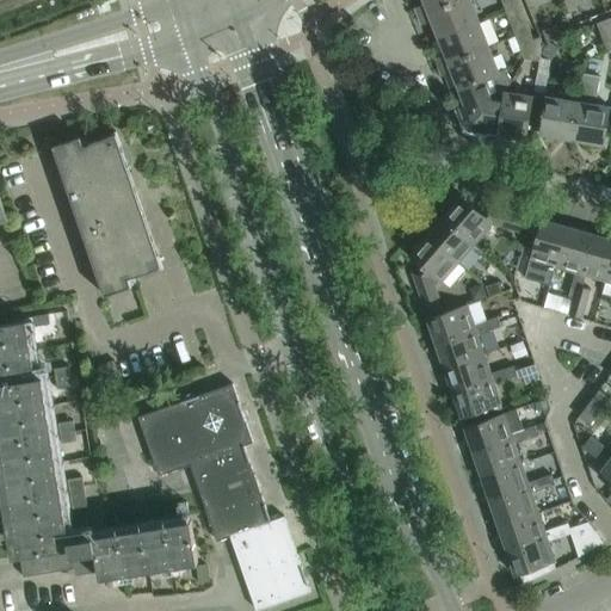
[(414,7),(419,16),(458,0),(424,0),(425,2),(414,7)]
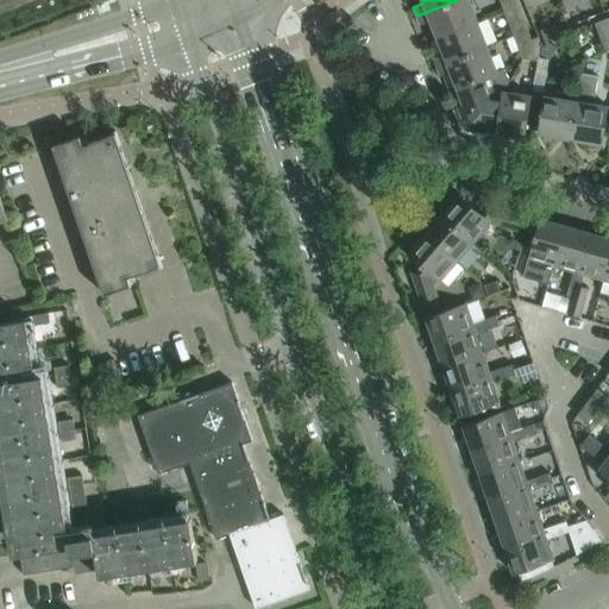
[(437,37),(477,22),(468,0),(457,0),(418,16),(420,24),(431,20),(437,37)]
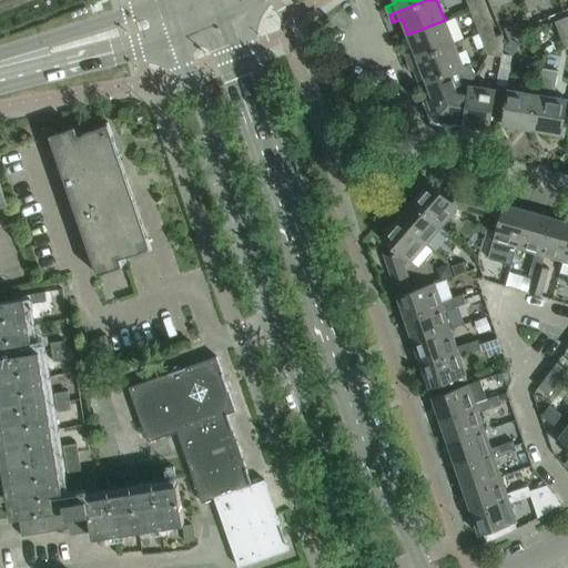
[(487,17),(482,2),(467,8),(473,22),(487,17)]
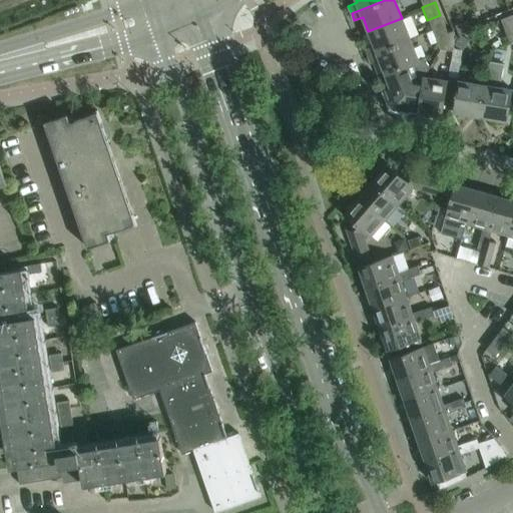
[(512,14),(500,19),(505,31),(512,28),(512,14)]
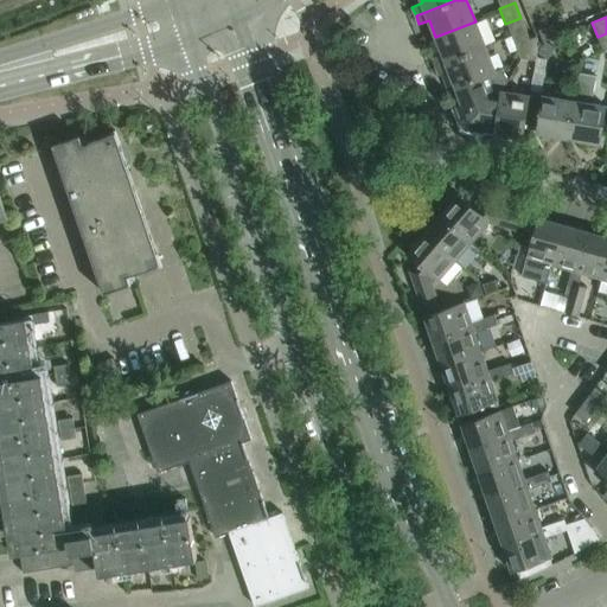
[(435,66),(485,46),(475,21),(435,37),(442,53),(432,57),(435,66)]
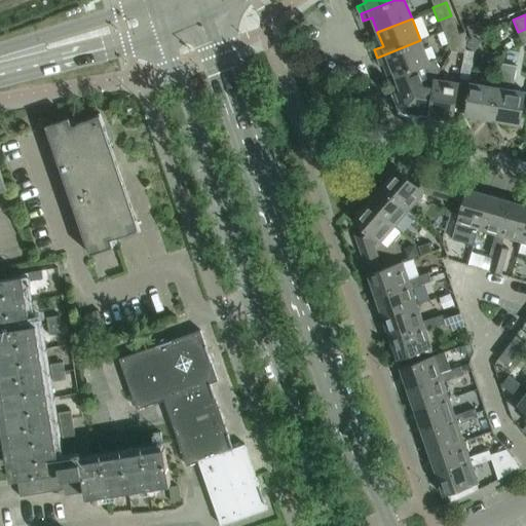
[(440,26),(448,44),(455,27),(453,21),(440,26)]
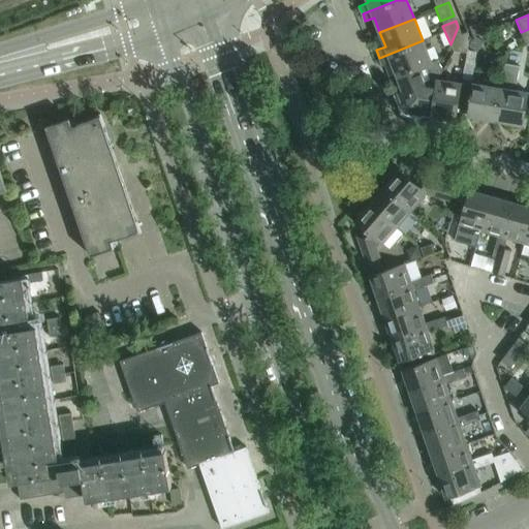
[(472,36),(486,31),(483,21),(468,26),(472,36)]
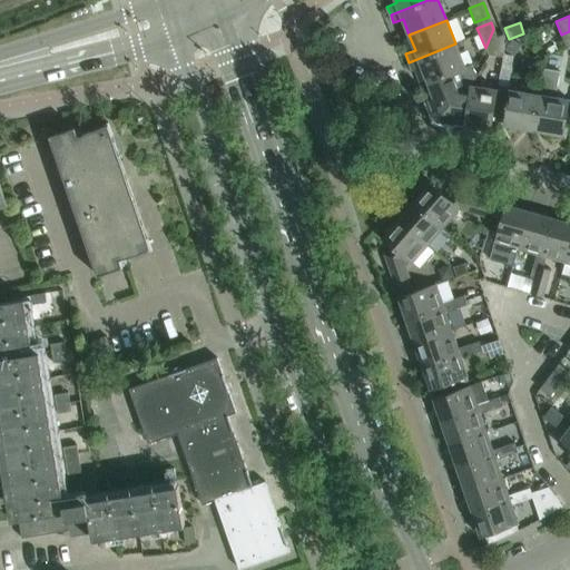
[(489,55),(502,57),(505,39),(503,33),(497,37),(489,55)]
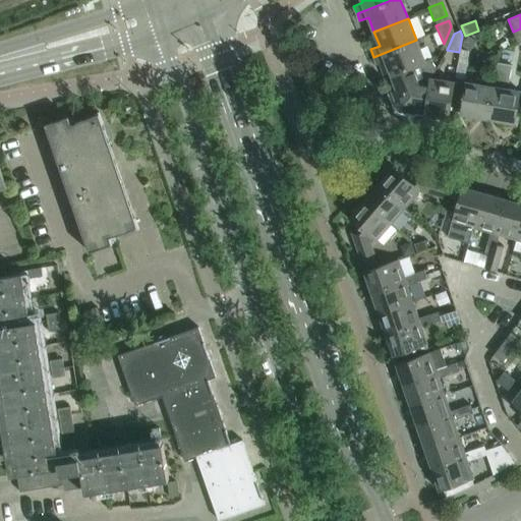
[(391,74),(413,66),(425,62),(416,40),(373,57),(377,64),(386,60),(391,74)]
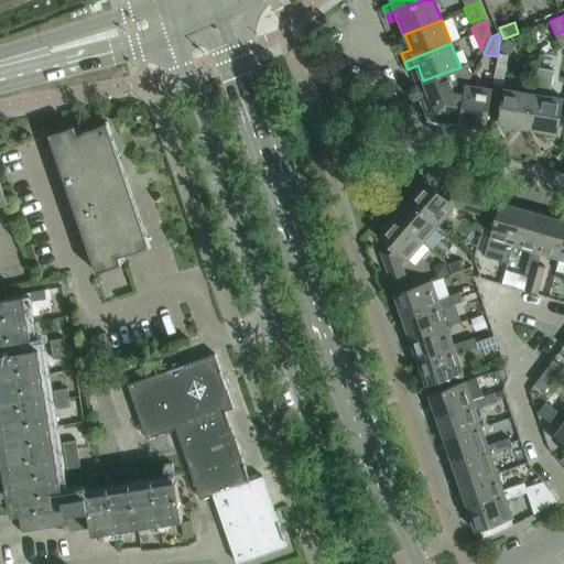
[(563,99),(550,97),(553,72),(539,69),(535,89),(542,90),(542,96),(533,94),(528,128),(557,133),(563,99)]
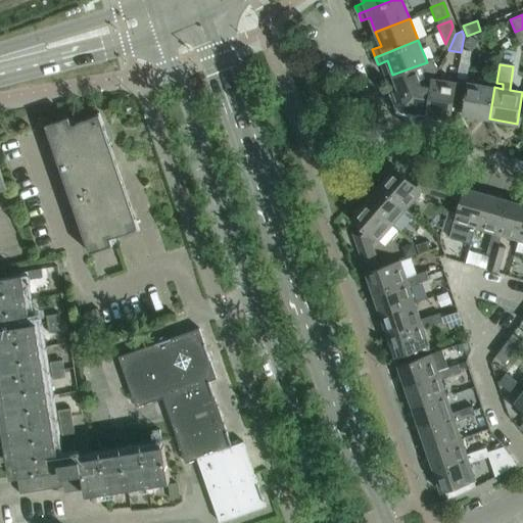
[(424,124),(430,85),(422,84),(415,66),(392,75),(398,89),(392,91),(400,110),(419,113),(417,123),(424,124)]
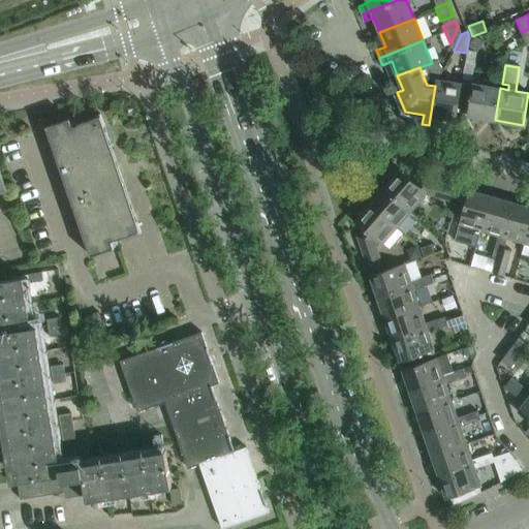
[(436,80),(435,86),(429,125),(438,126),(439,117),(455,120),(461,83),(436,80)]
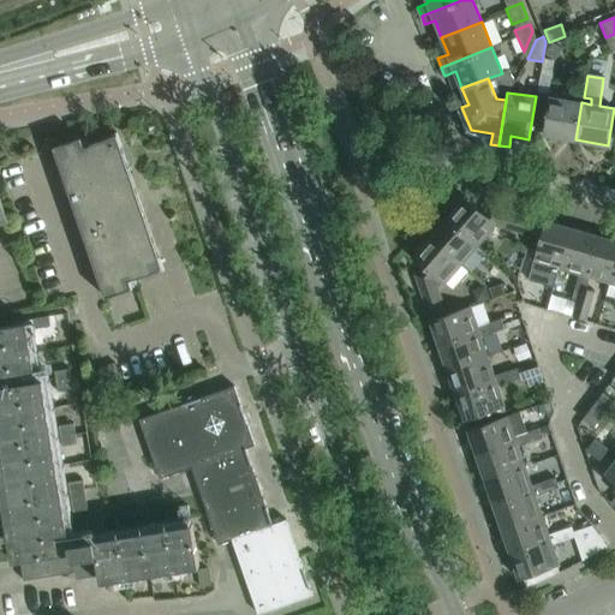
[(575,139),(581,102),(550,97),(543,135),(575,139)]
